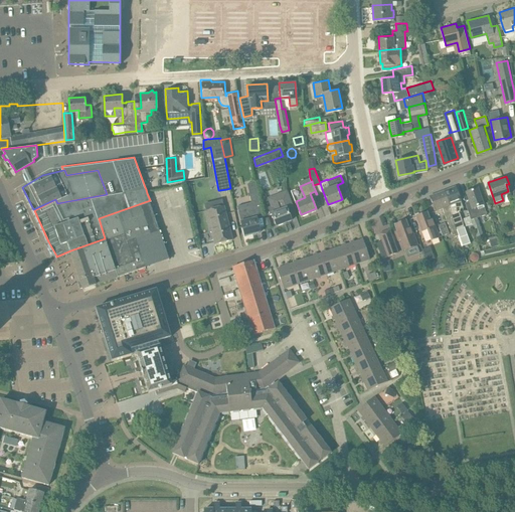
[(461,206),(463,205),(456,184),(444,188),(450,203),(453,212),(452,212),(459,233),(462,243),(470,240),(459,210),(461,206)]
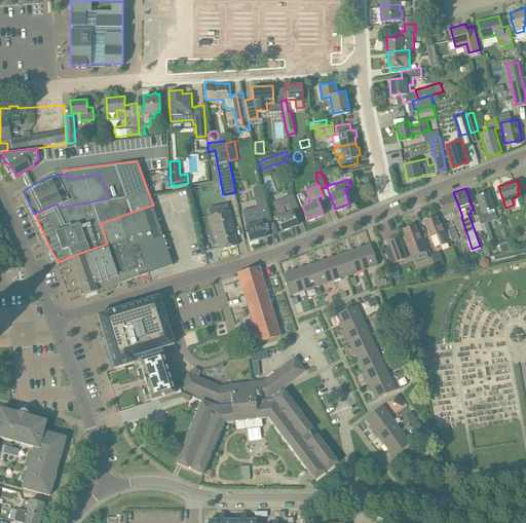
[(254,209),(243,212),(247,225),(250,238),(265,234),(263,225),(262,222),(268,220),(265,208),(262,190),(254,192),(256,204),(253,206),(254,209)]
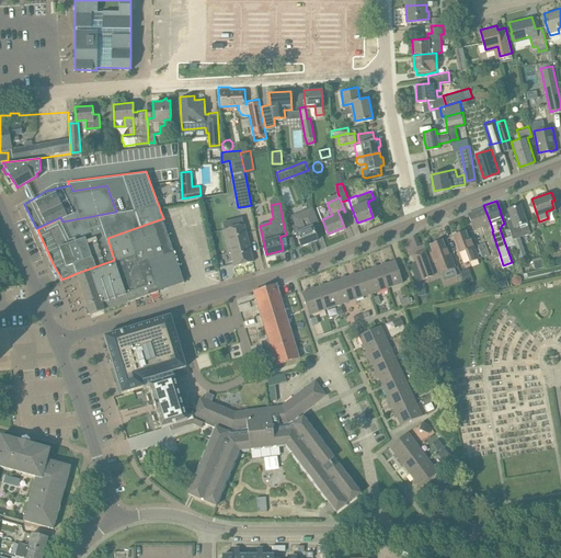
[(513,237),(518,235),(521,235),(530,231),(521,203),(507,207),(512,218),(506,220),(513,237)]
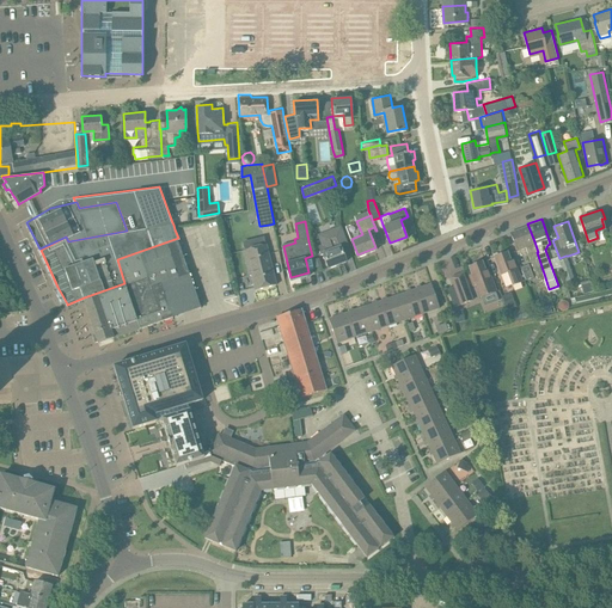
[(538,280),(545,277),(537,252),(538,252),(534,241),(527,223),(510,231),(518,247),(526,245),(528,252),(538,280)]
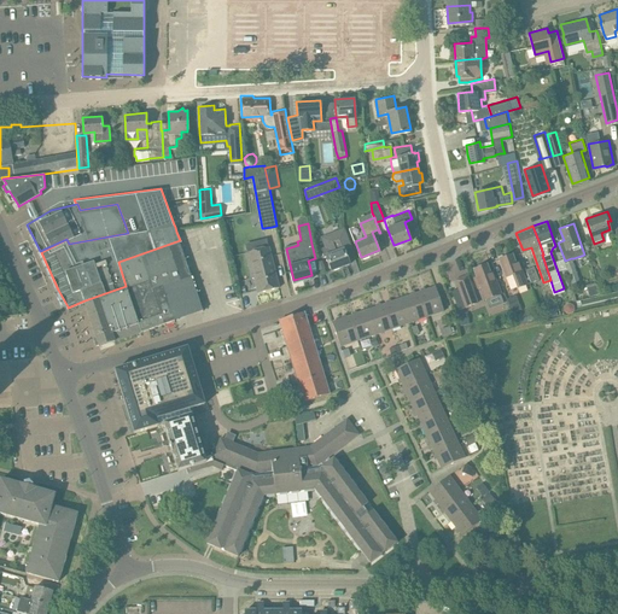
[(351,246),(343,227),(321,235),(325,245),(321,246),(324,255),(326,255),(332,268),(349,262),(344,249),(351,246)]
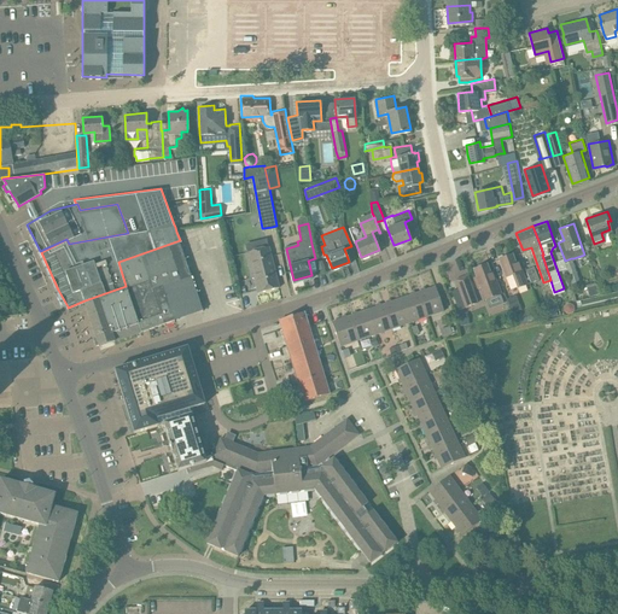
[(180,240),(118,262),(126,286),(141,329),(175,319),(173,314),(200,304),(202,309),(203,308),(180,240)]
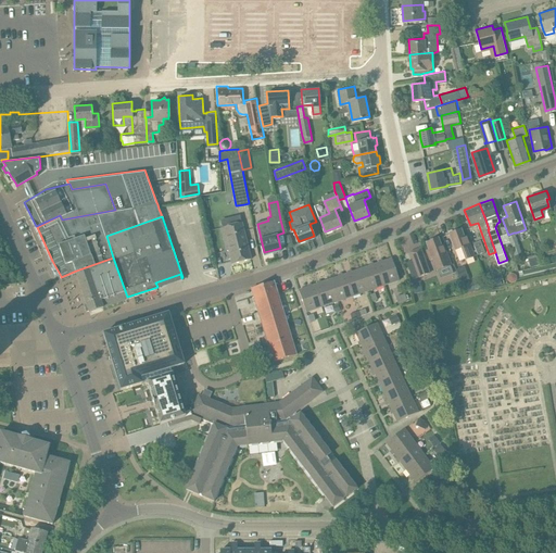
[(228,216),(222,218),(223,225),(222,225),(226,242),(227,242),(232,262),(251,256),(242,221),(229,223),(228,216)]
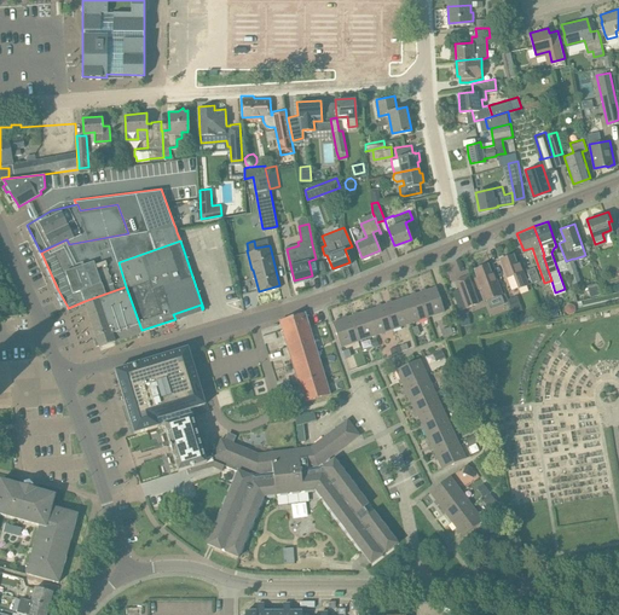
[(519,286),(528,283),(520,260),(516,261),(513,253),(501,257),(507,276),(513,273),(519,286)]
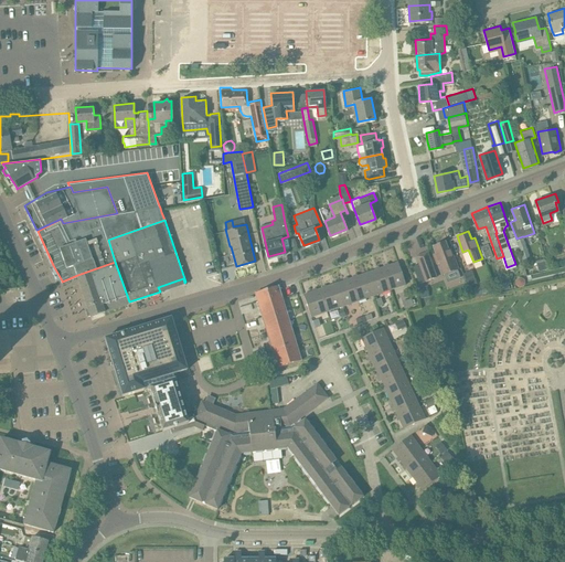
[(522,236),(516,239),(522,257),(530,255),(524,236),(522,236)]
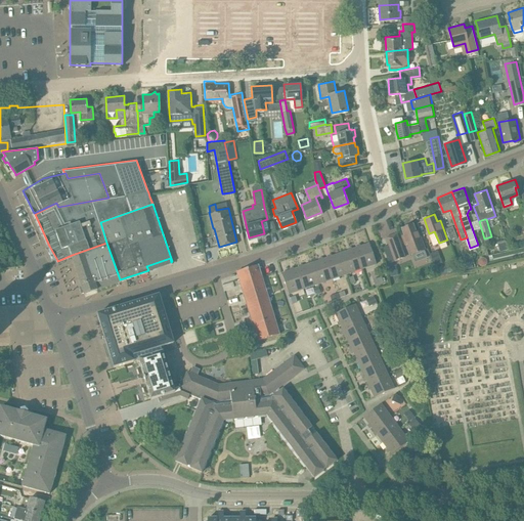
[(416,229),(412,222),(402,226),(404,233),(401,234),(404,243),(407,242),(411,253),(426,248),(418,228),(416,229)]
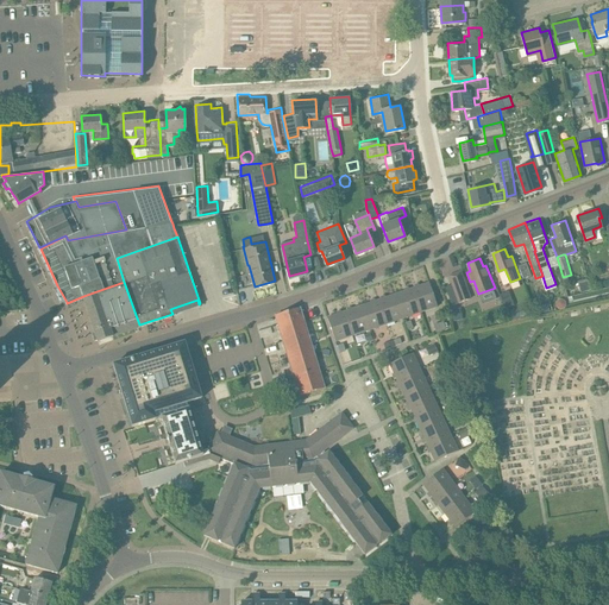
[(531,273),(526,260),(519,263),(523,276),(531,273)]
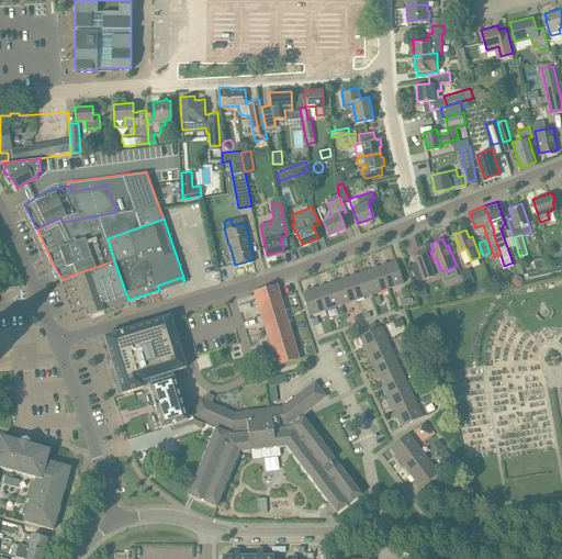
[(538,241),(530,243),(535,256),(541,255),(538,241)]
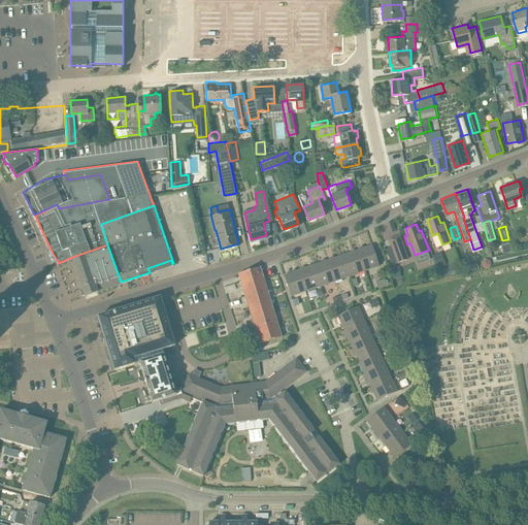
[(391,243),(397,260),(407,256),(401,239),(391,243)]
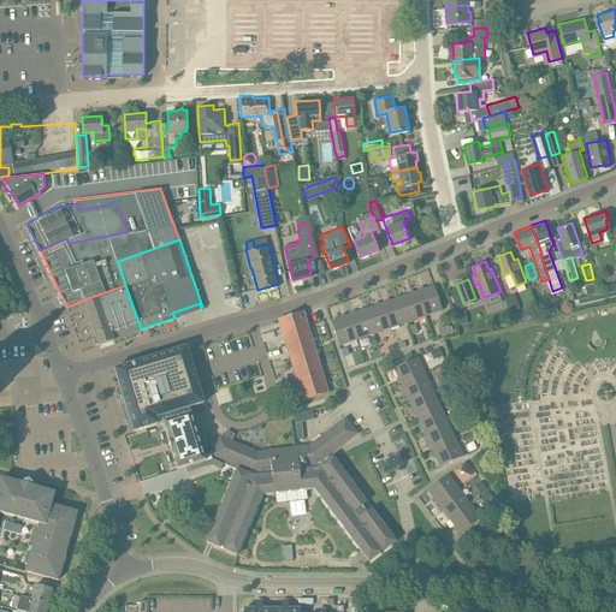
[(597,281),(587,283),(588,291),(598,290),(597,281)]
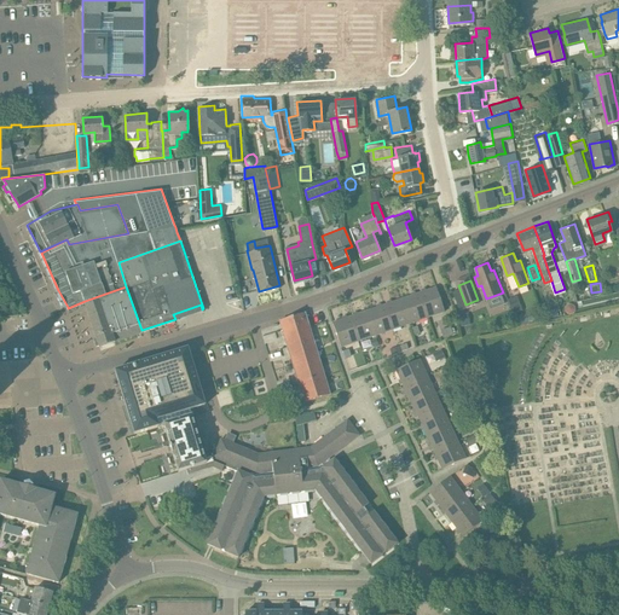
[(418,290),(427,315),(445,309),(437,284),(418,290)]
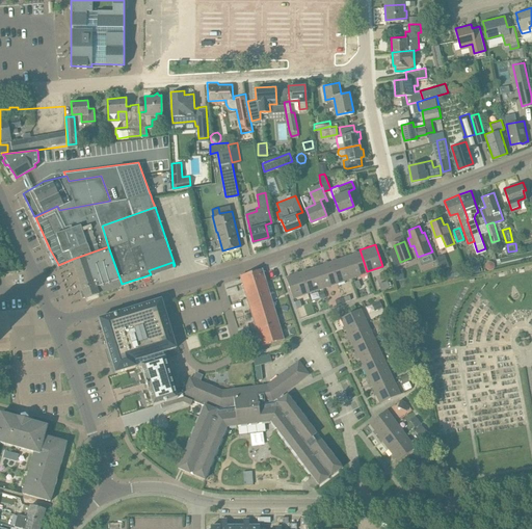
[(104,290),(122,284),(108,246),(73,259),(85,296),(99,292),(104,290)]
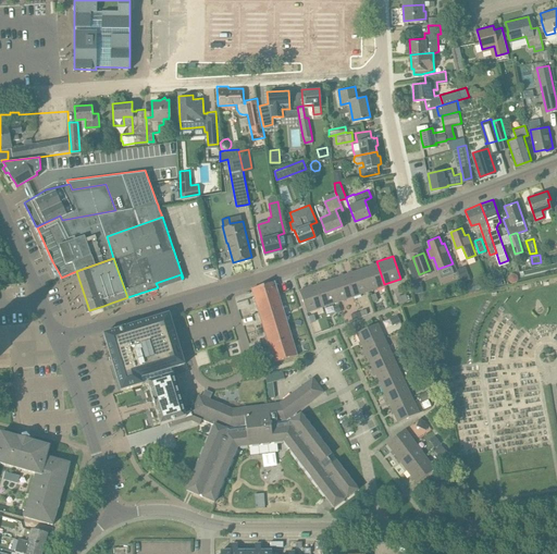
[(384,284),(376,261),(361,267),(369,290),(384,284)]
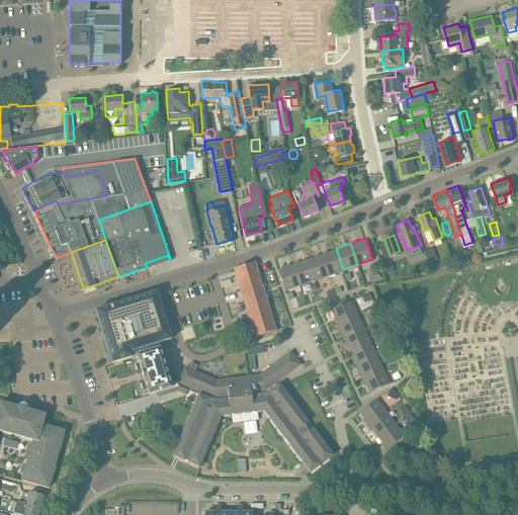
[(432,246),(425,249),(429,260),(437,257),(434,250),(432,246)]
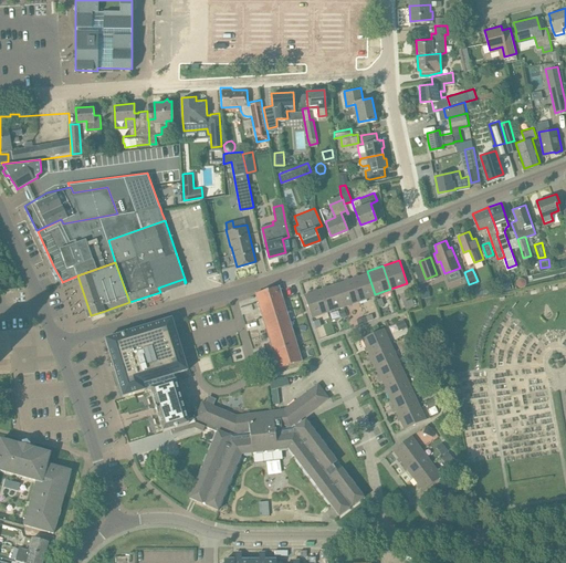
[(375,294),(367,271),(352,277),(359,299),(375,294)]
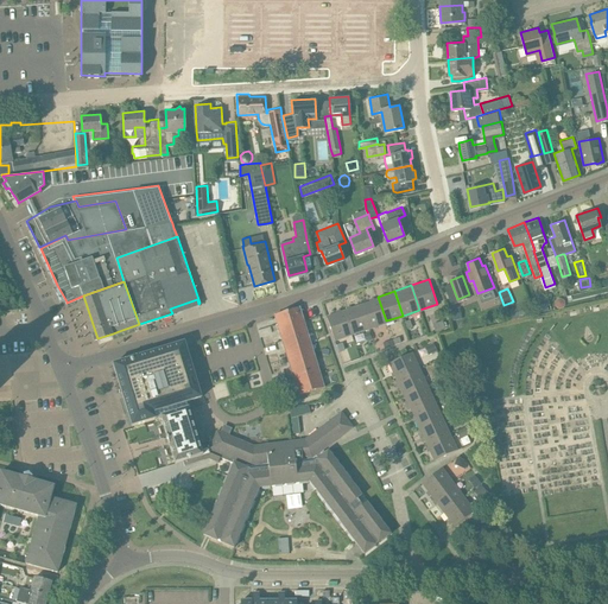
[(557,297),(555,300),(556,304),(559,306),(563,305),(565,302),(564,298),(561,296),(557,297)]
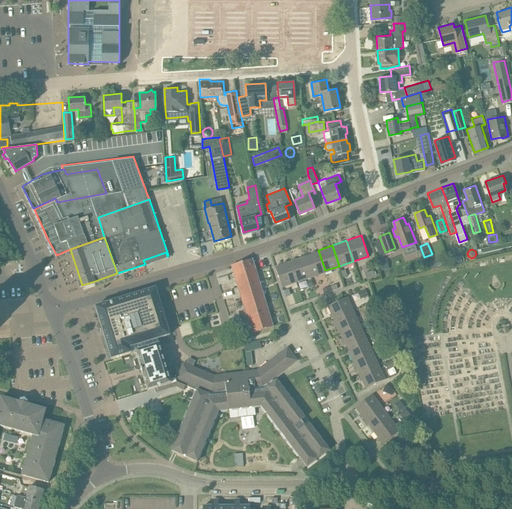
[(325,270),(318,250),(304,255),(310,275),(325,270)]
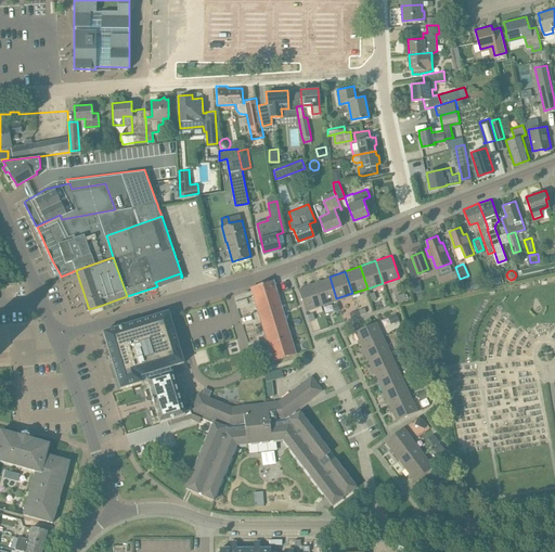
[(336,298),(330,277),(313,282),(321,304),(336,298)]
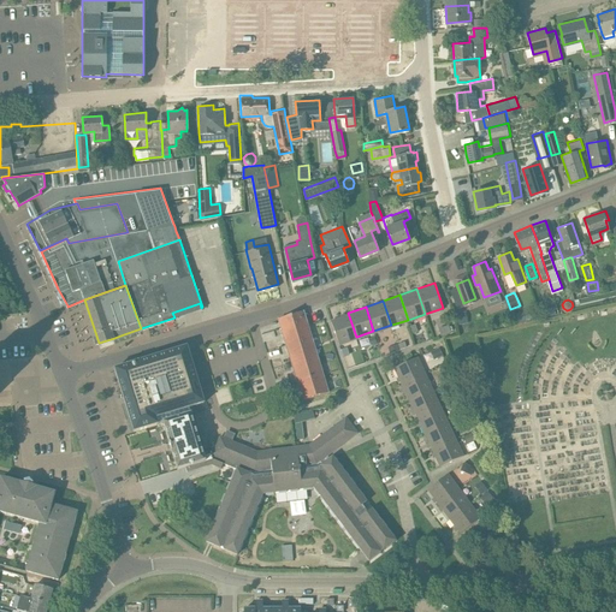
[(303,398),(327,391),(303,309),(278,316),(303,398)]
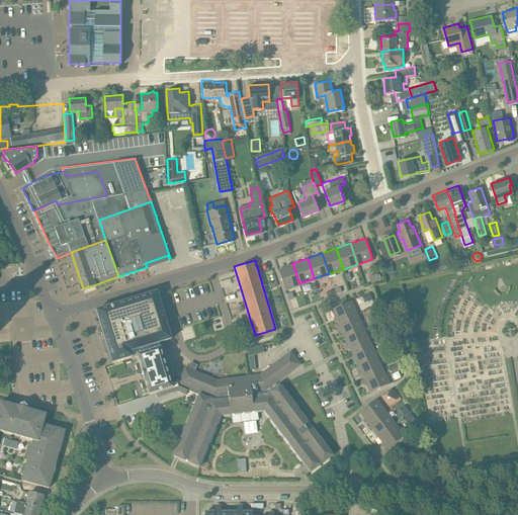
[(391,260),(382,262),(385,271),(393,269),(391,260)]
